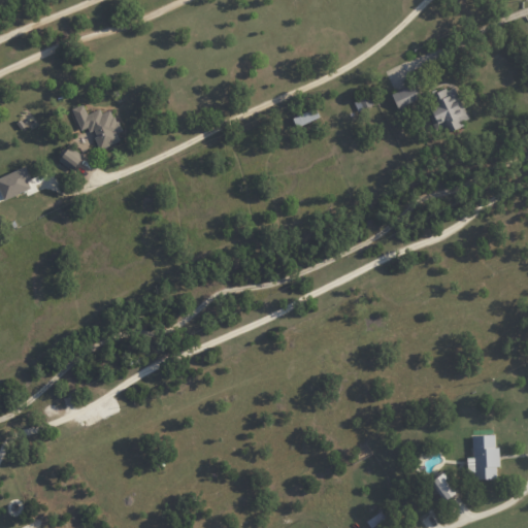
[(420,101),(414,85),(391,93),(397,109),(420,101)]
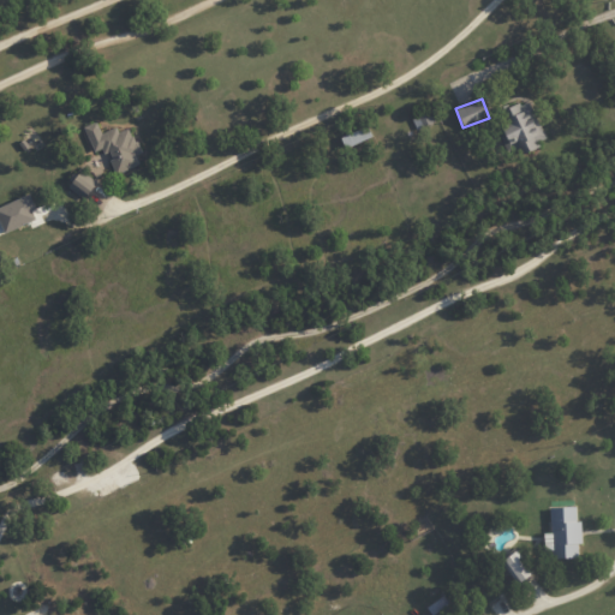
[(544,137),(527,100),(494,115),(513,156),(537,144),(536,141),(544,137)]
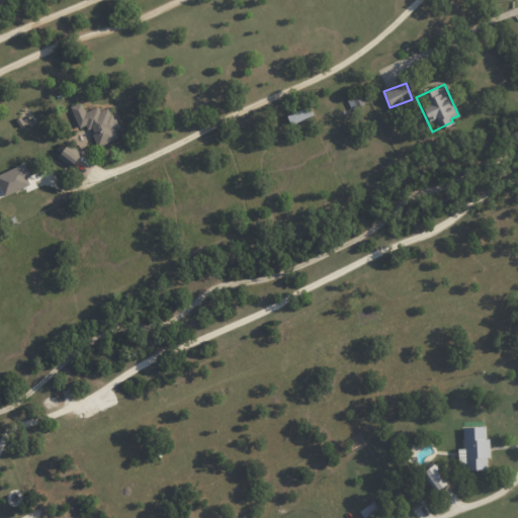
[(70,106),(78,127),(87,124),(96,147),(116,139),(113,131),(117,128),(109,107),(99,111),(97,107),(85,112),(81,102),(70,106)]
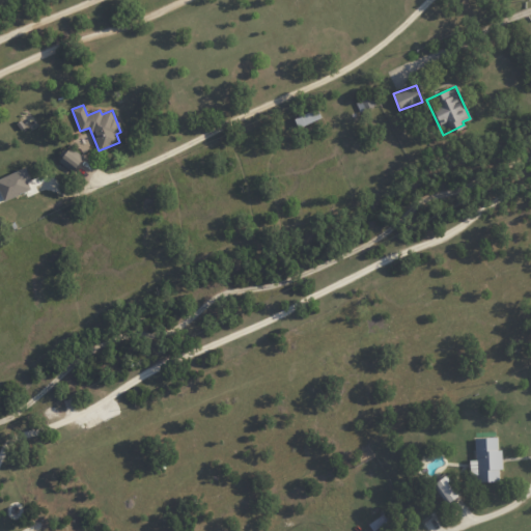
[(297,127),(320,119),(317,110),(294,117),(297,127)]
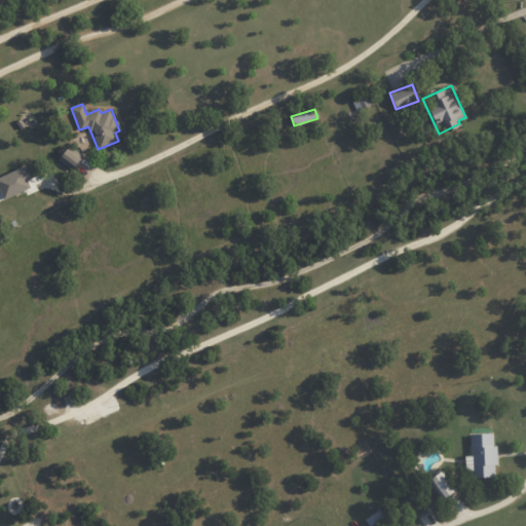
[(73,170),(82,154),(67,146),(59,161),(73,170)]
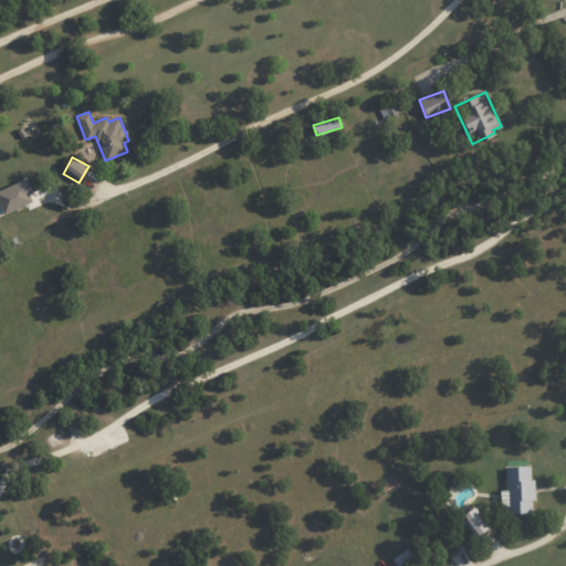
[(0,215),(34,199),(25,178),(0,189),(0,215)]
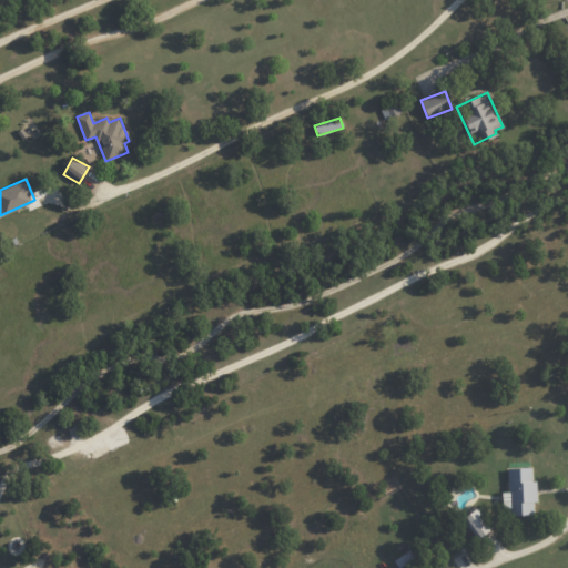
[(507,468),(508,492),(501,493),(501,508),(510,508),(510,516),(536,515),(535,479),(531,479),(531,468),(507,468)]
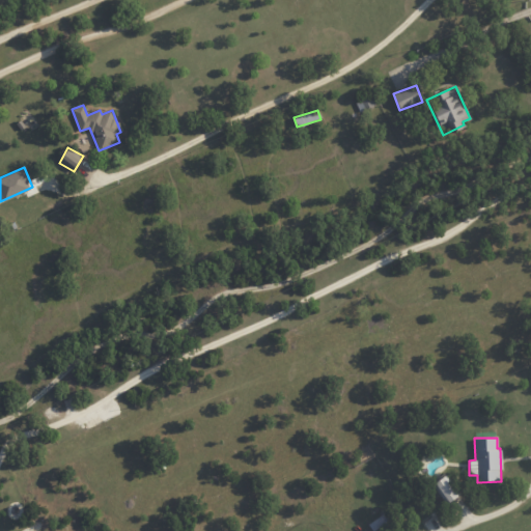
[(432,483),(444,504),(458,497),(447,476),(432,483)]
